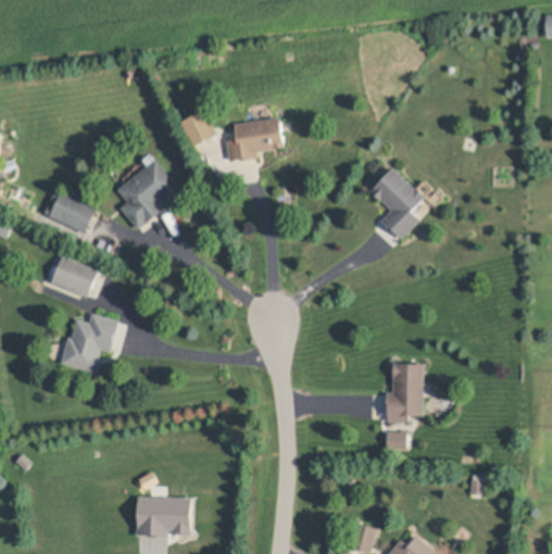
[(217,134),(192,146),(180,121),(207,109),(217,134)]
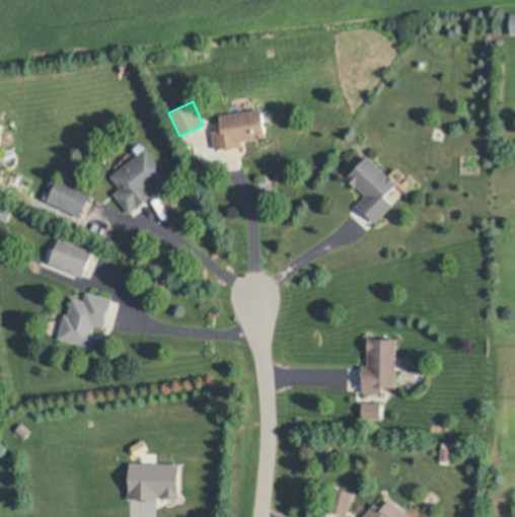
[(239,148),(223,150),(222,149),(213,150),(210,131),(220,130),(218,117),(261,109),(264,136),(253,138),(253,139),(238,142),(239,148)]
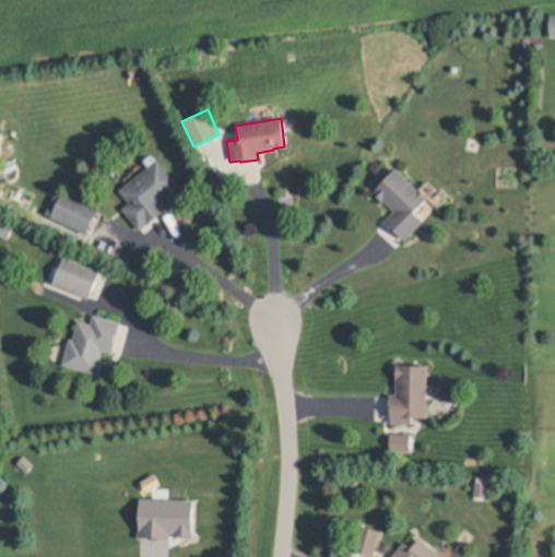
[(182,192),(170,202),(167,198),(158,204),(163,211),(139,230),(121,209),(129,203),(118,190),(157,160),(182,192)]
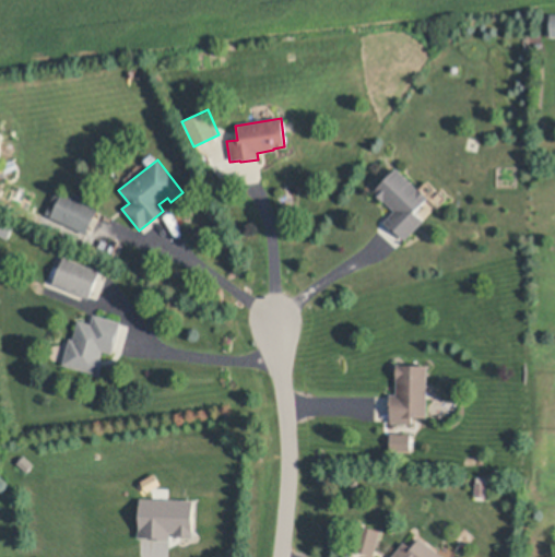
[(397,166),(417,187),(418,186),(427,193),(426,194),(427,196),(415,209),(414,210),(423,217),(403,240),(384,223),(393,212),(373,192),(397,166)]
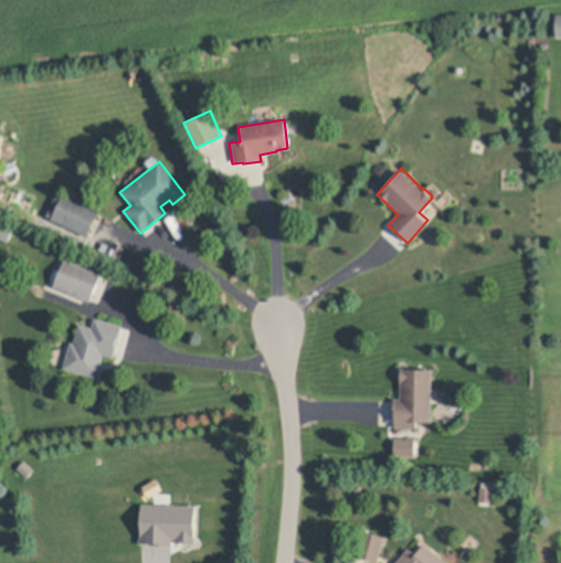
[(54,191),(60,194),(61,192),(96,209),(84,234),(49,218),(50,216),(43,213),(54,191)]
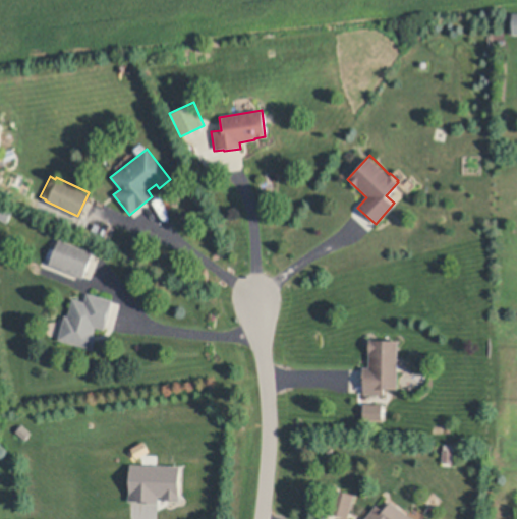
[(11,211),(5,223),(0,220),(0,206),(11,211)]
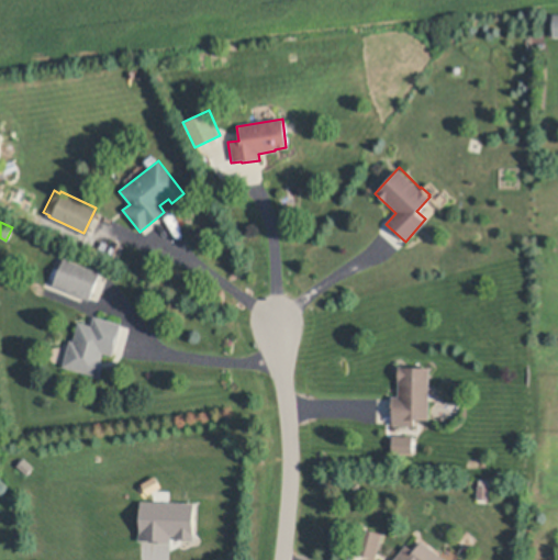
[(97,271),(87,299),(51,283),(62,257),(97,271)]
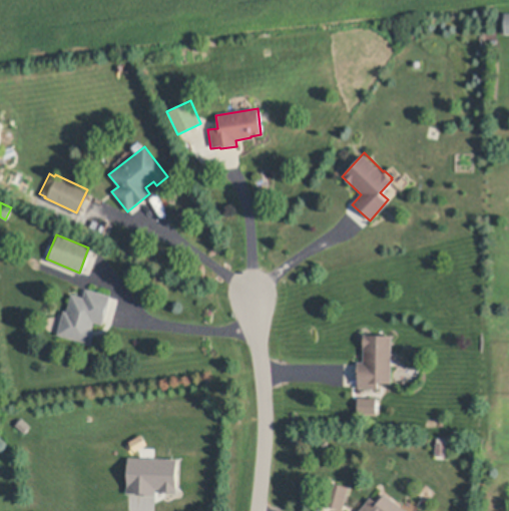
[(108,295),(100,324),(90,321),(88,330),(91,331),(88,343),(54,334),(61,310),(64,311),(69,293),(81,297),(83,288),(108,295)]
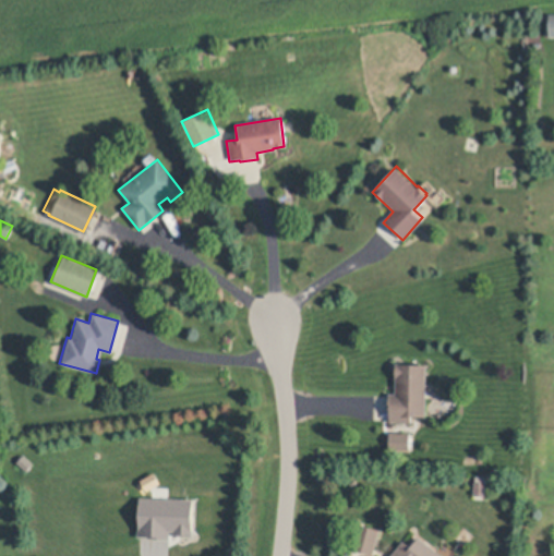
[(424,363),(422,415),(409,415),(408,423),(387,422),(387,401),(386,401),(386,393),(393,394),(394,362),(424,363)]
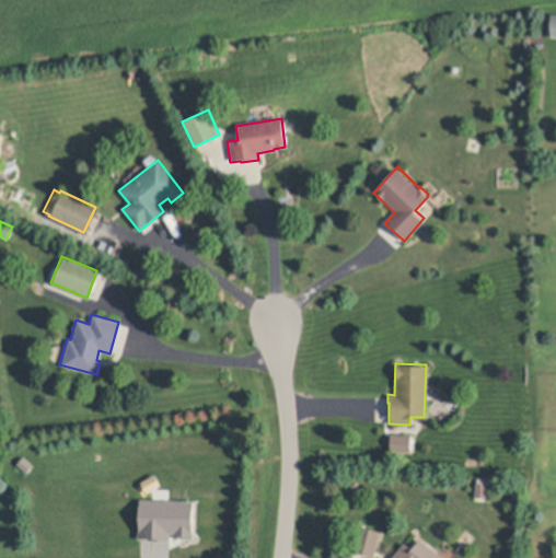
[(412,439),(390,438),(389,455),(410,455),(412,439)]
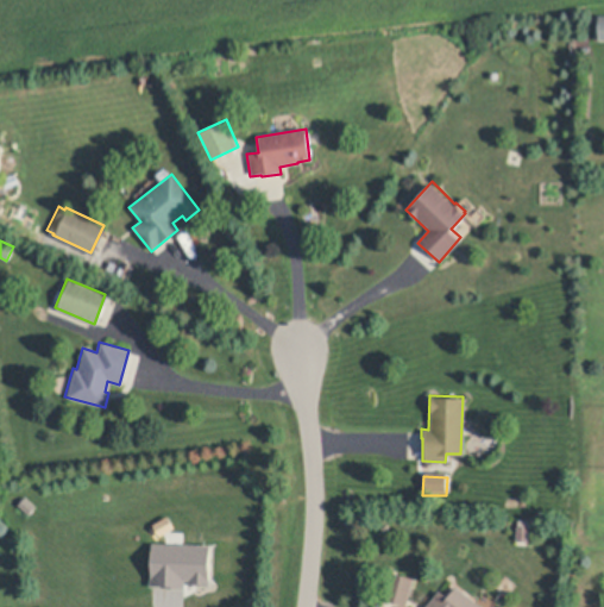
[(526,523),(524,542),(514,540),(514,526),(516,526),(516,521),(526,523)]
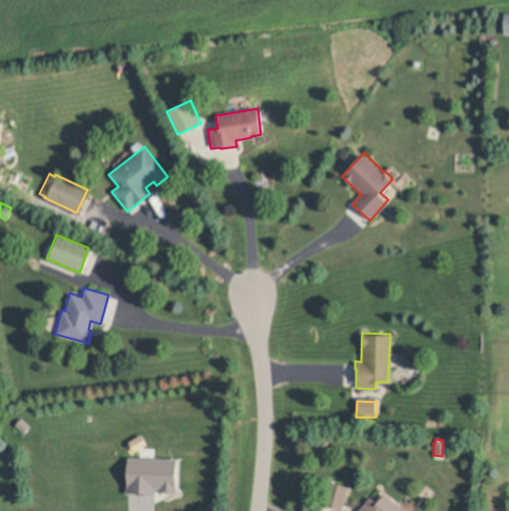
[(178,496),(178,462),(129,461),(128,498),(156,498),(156,495),(178,496)]
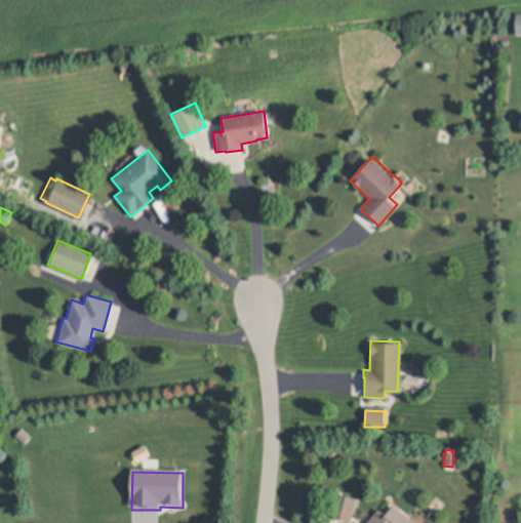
[(354,499),(348,522),(327,517),(333,493),(354,499)]
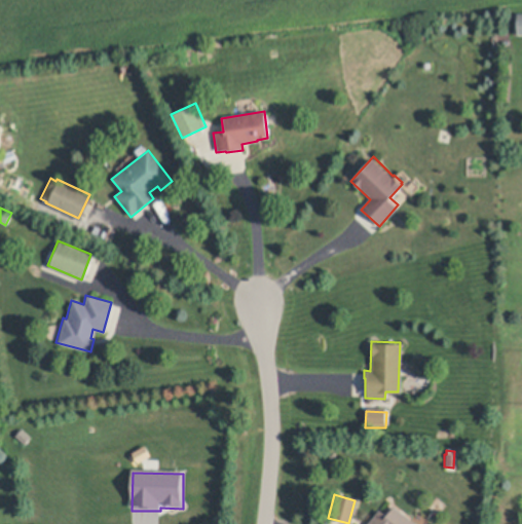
[(392,507),(414,523),(368,523),(377,510),(385,516),(392,507)]
